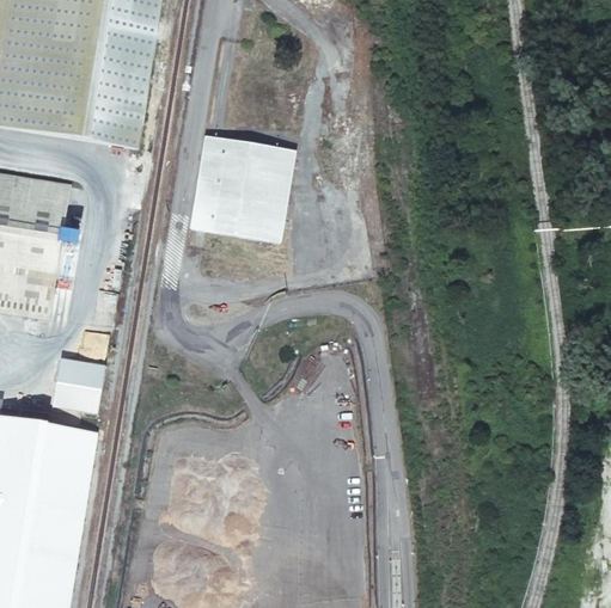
[(6,0),(0,34),(0,122),(139,145),(162,0),(6,0)]
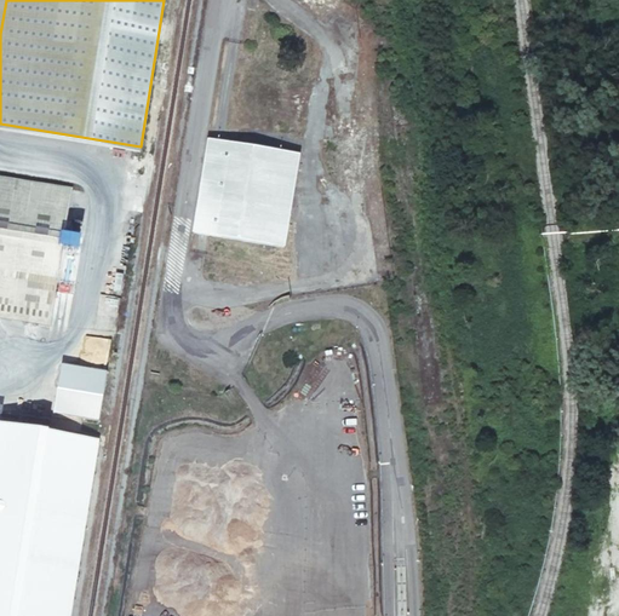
[(291,93),(285,124),(297,126),(303,95),(291,93)]
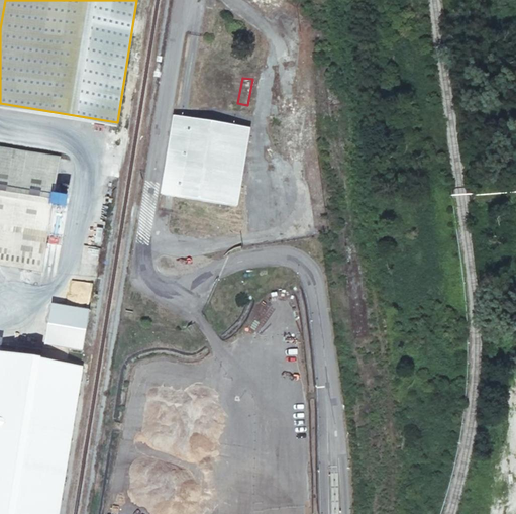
[(174,114),(161,193),(237,206),(250,126),(174,114)]
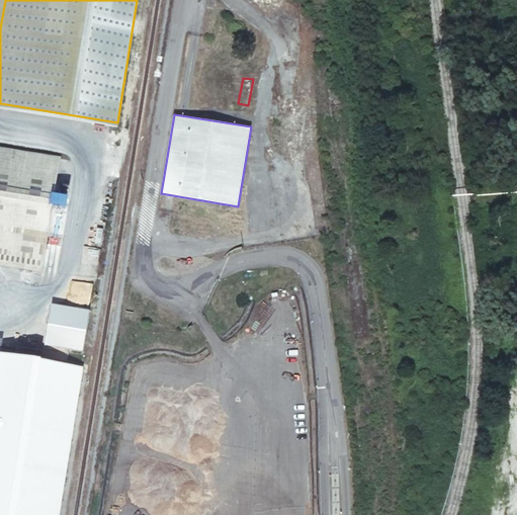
[(0,145),(0,262),(42,270),(62,155),(0,145)]
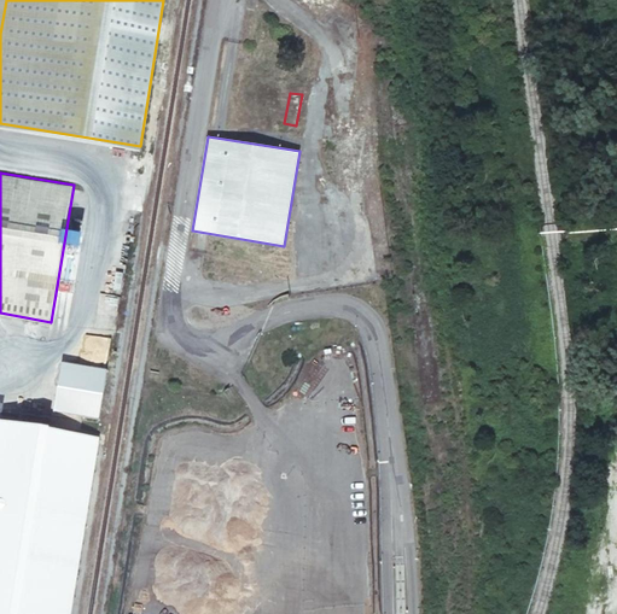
[(97,414),(105,364),(59,357),(53,393),(59,395),(58,408),(97,414)]
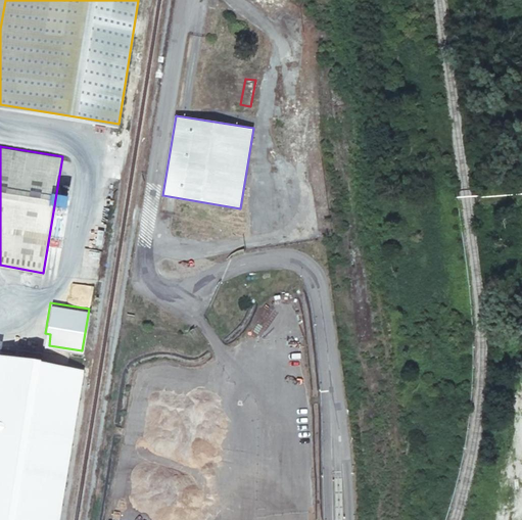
[(0,353),(0,519),(59,519),(85,368),(0,353)]
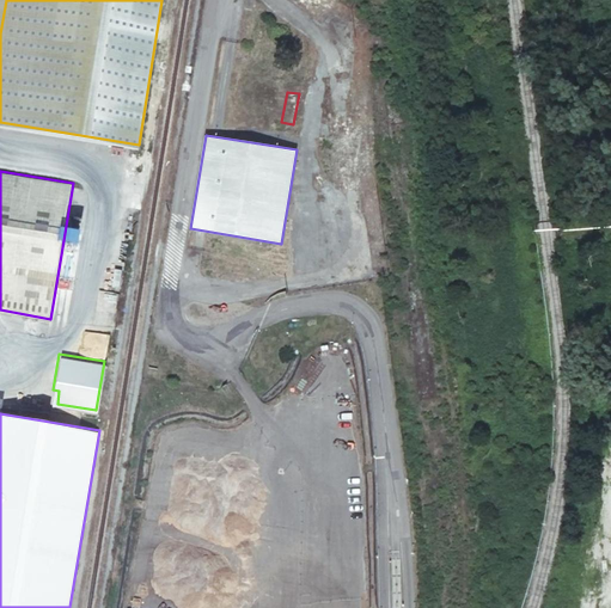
All buildings are outlined.
